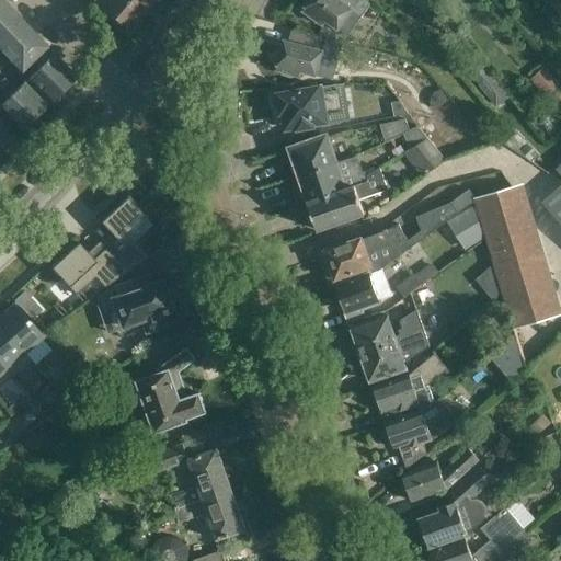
[(0,0),(0,50),(20,72),(46,47),(0,0)]
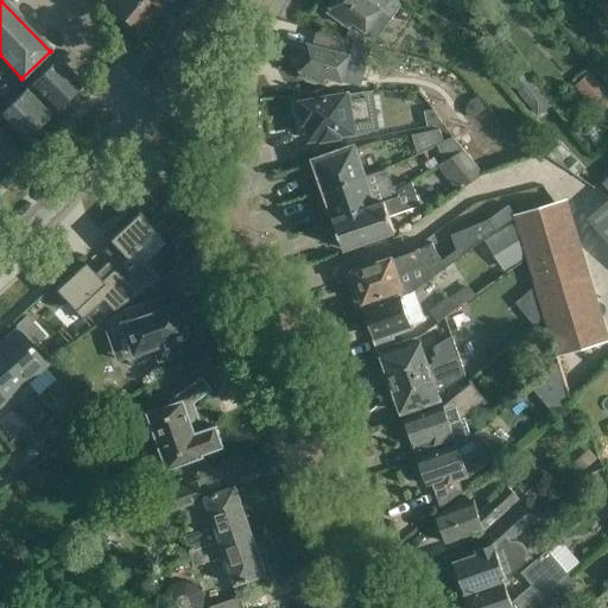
[(100,0),(107,8),(137,33),(165,0),(100,0)]
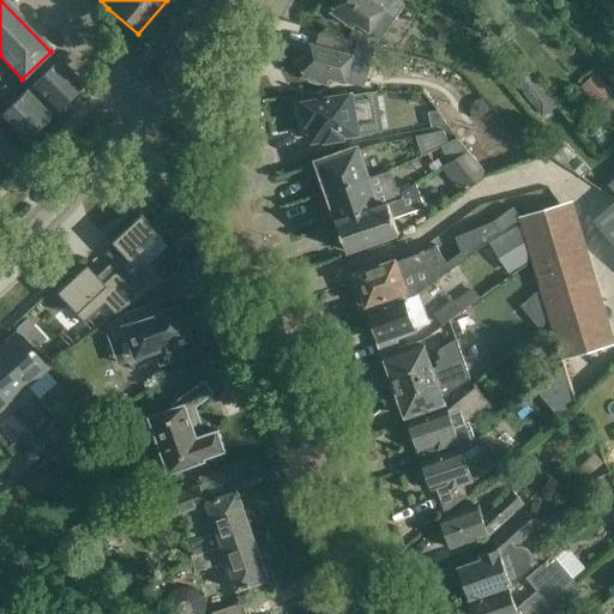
[(331,12),(331,13),(333,14),(335,19),(345,28),(350,26),(351,28),(355,23),(368,31),(380,40),(390,25),(404,5),(396,0),(336,0),(333,5),(332,5),(333,10),(331,12)]
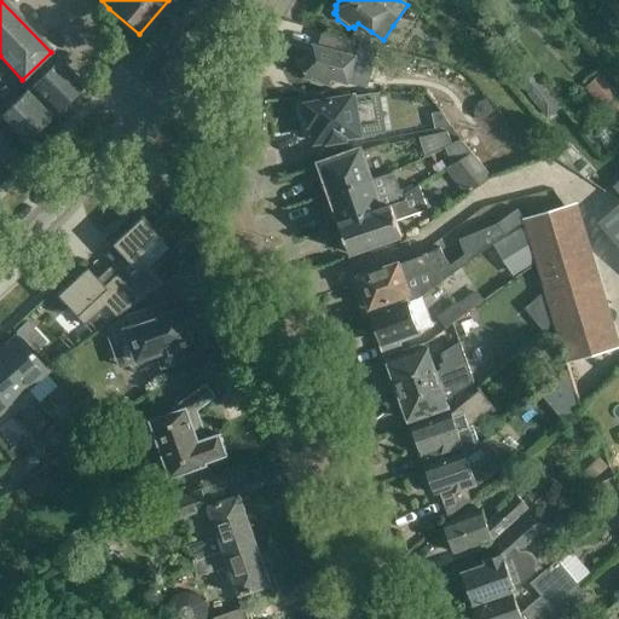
[(302,70),(305,73),(304,77),(308,79),(310,82),(319,85),(323,82),(330,85),(331,80),(348,84),(360,85),(371,45),(342,36),(337,51),(313,44),(308,59),(306,59),(302,70)]
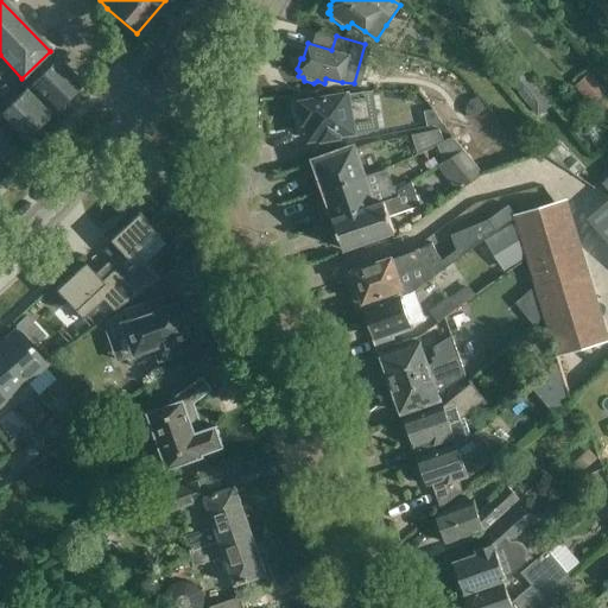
[(26,88),(51,114),(82,84),(54,55),(35,73),(38,76),(26,88)]
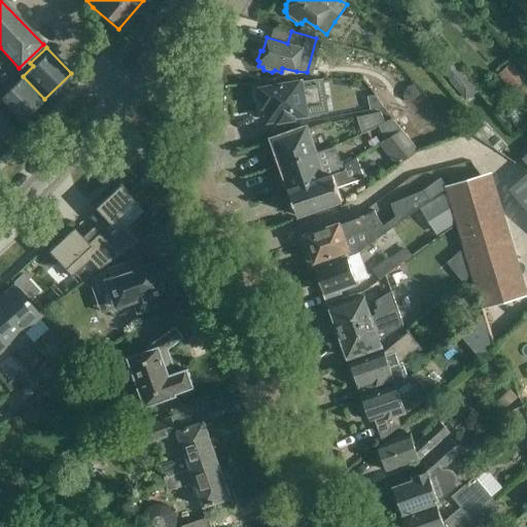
[(478,90),(457,63),(445,72),(466,99),(478,90)]
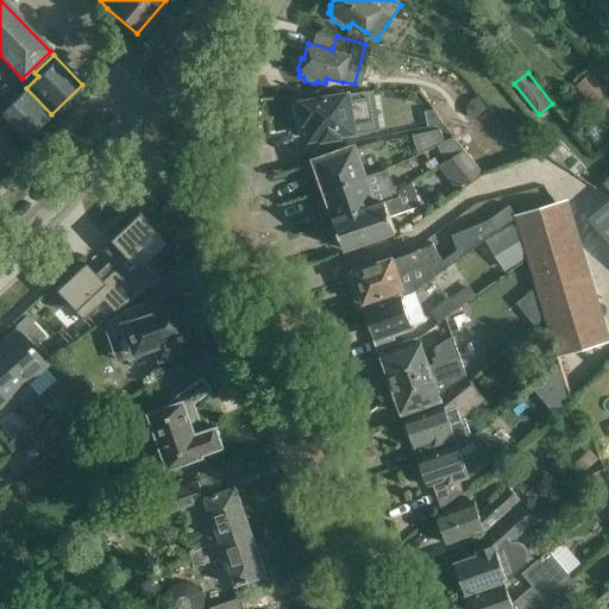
[(608,92),(591,73),(576,87),(602,117),(608,108),(608,92)]
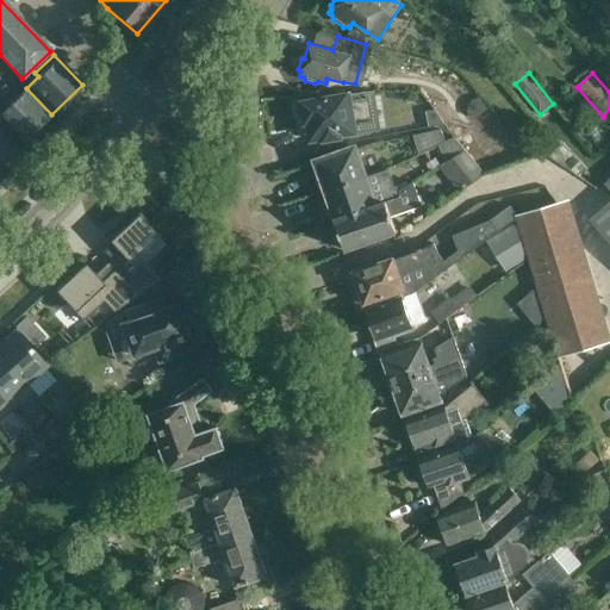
[(0,124),(20,145),(51,114),(26,88),(17,98),(5,86),(0,89),(0,106),(4,111),(0,113),(0,124)]
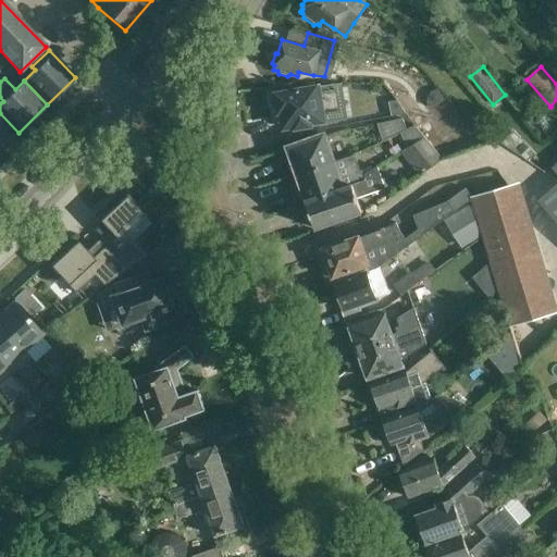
[(320,87),(271,96),(273,109),(277,108),(279,113),(282,113),(284,128),(295,127),(296,128),(310,126),(309,125),(325,123),(347,119),(345,106),(342,87),(320,87)]
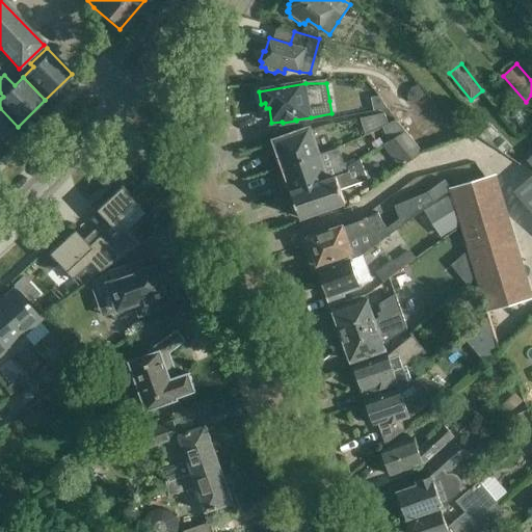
[(426,96),(418,86),(409,89),(407,97),(409,103),(423,99),(426,96)]
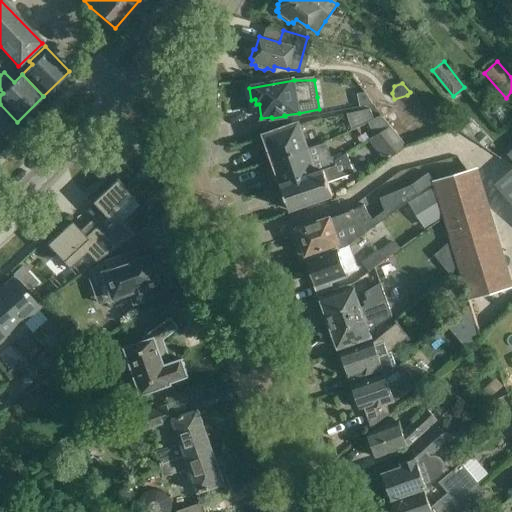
[(365,92),(357,94),(360,107),(373,104),(365,92)]
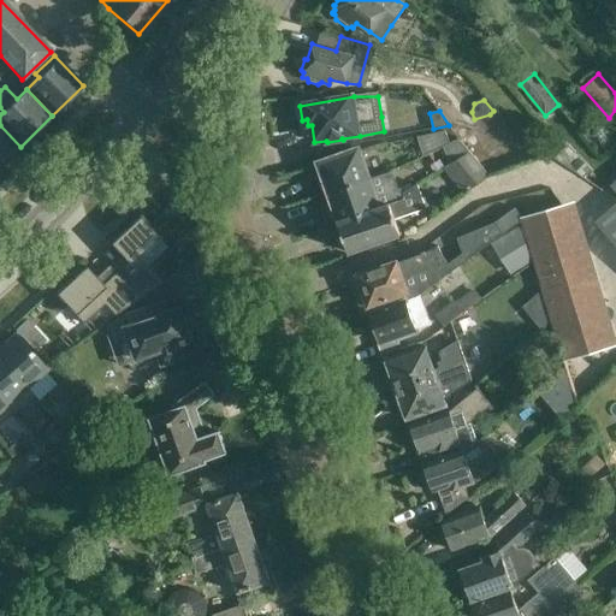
[(0,165),(21,147),(0,125),(0,165)]
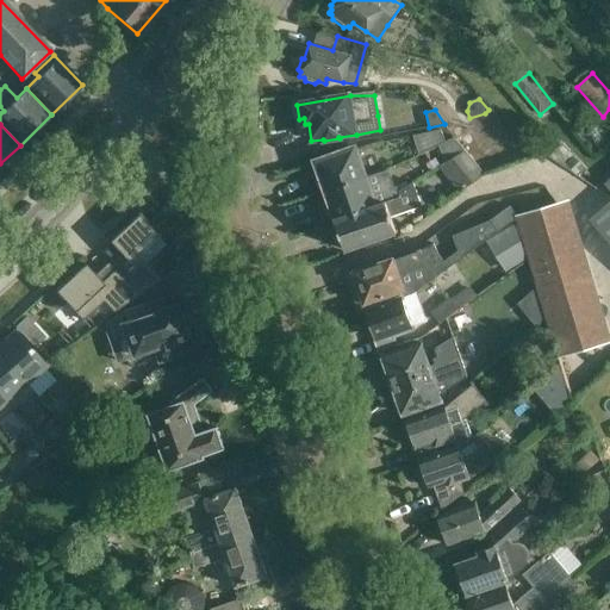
[(440,130),(412,136),(418,155),(439,147),(446,142),(440,130)]
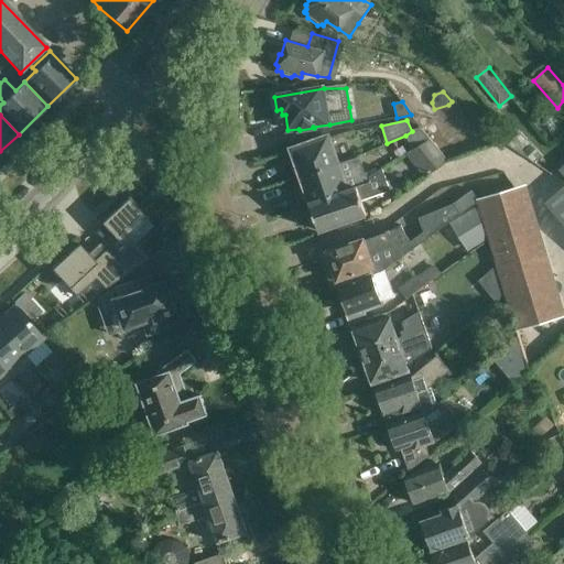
[(506,131),(496,120),(484,131),(495,142),(506,131)]
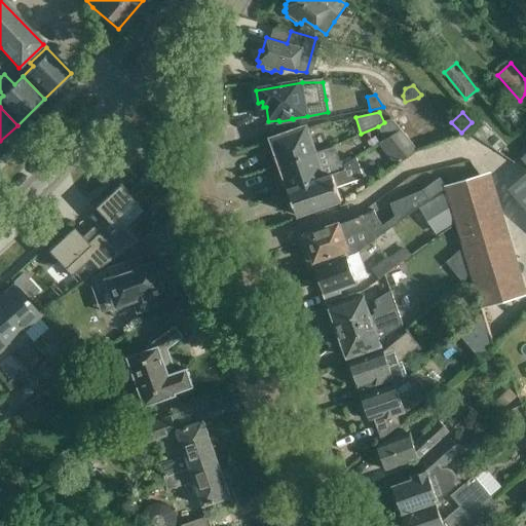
[(385,141),(403,130),(395,120),(384,124),(378,126),(385,141)]
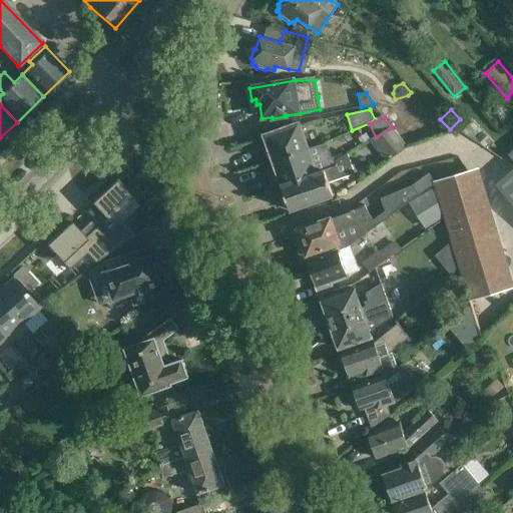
[(474,120),(461,132),(486,148),(493,142),(474,120)]
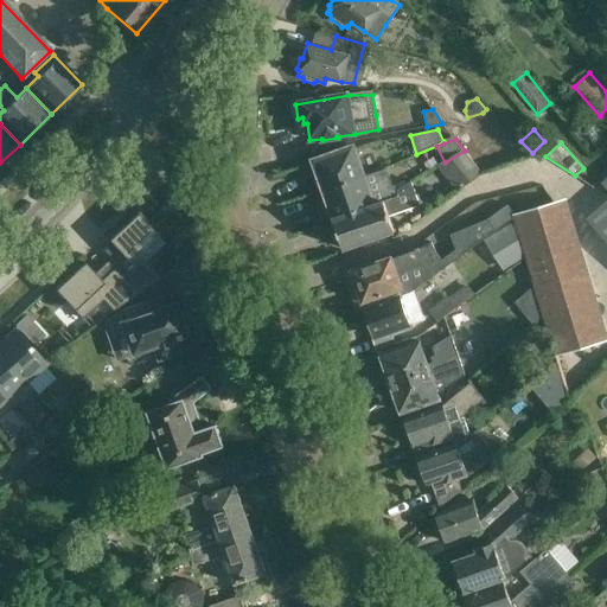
[(323,191),(364,176),(352,146),(334,153),(312,160),(323,191)]
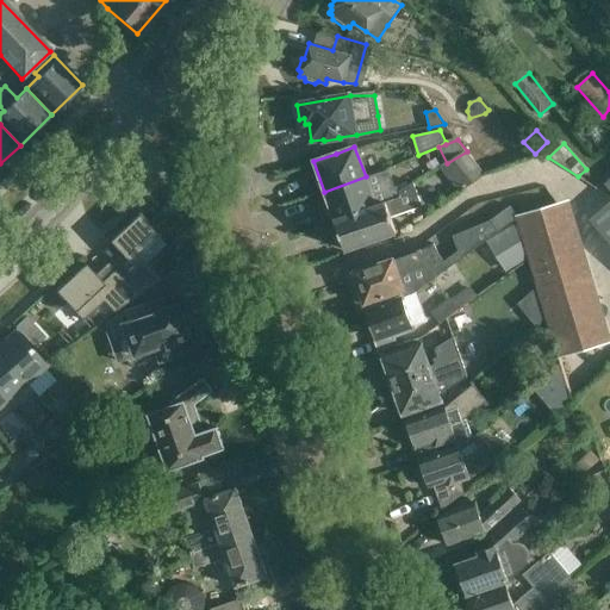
[(385,203),(400,197),(399,191),(391,167),(388,168),(366,176),(365,176),(324,192),(335,221),(377,206),(385,203)]
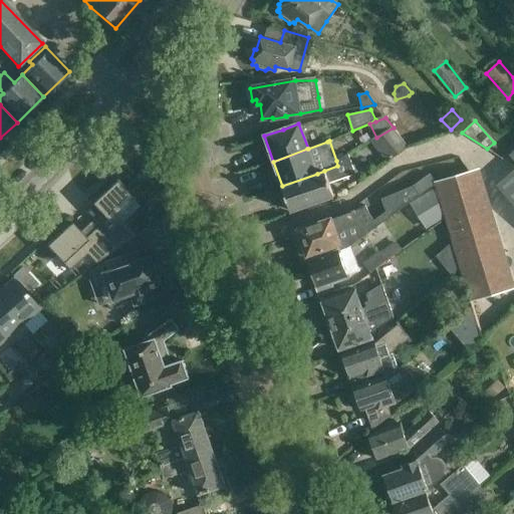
[(324,171),(317,174),(282,186),(286,199),(291,212),(310,205),(334,197),(329,184),(328,180),(353,171),(347,154),(336,161),(337,166),(324,171)]
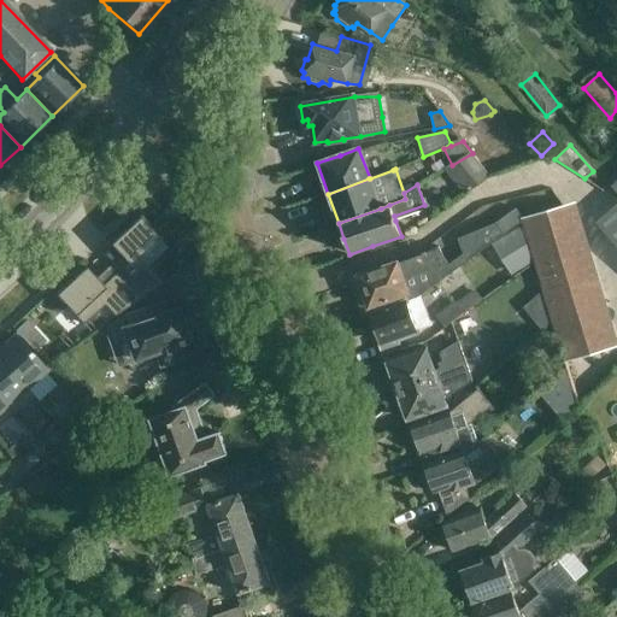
[(184,194),(169,199),(172,210),(188,205),(184,194)]
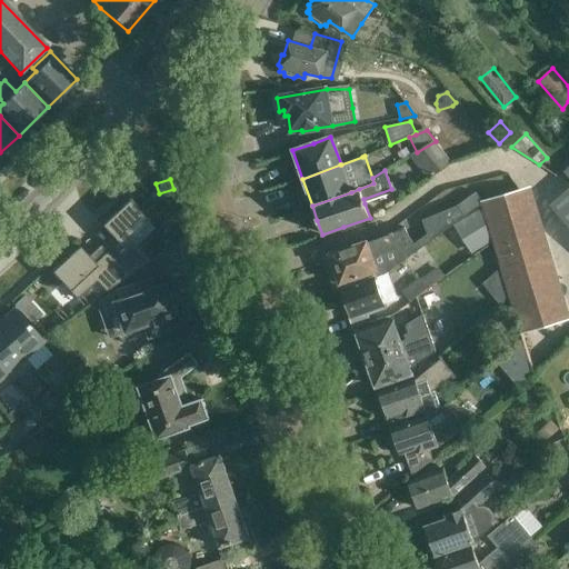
[(536,210),(532,211),(527,192),(520,195),(518,190),(482,201),(481,201),(481,203),(501,269),(506,282),(520,335),(568,320),(536,210)]
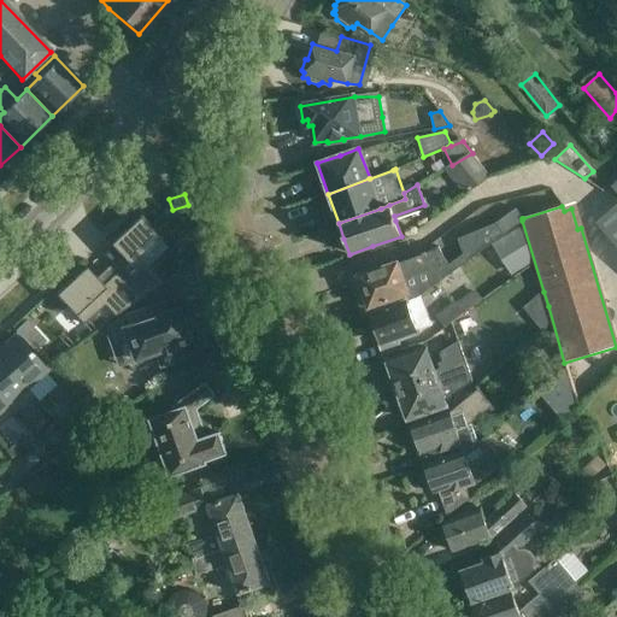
[(374,271),(351,280),(364,317),(370,315),(416,299),(417,299),(418,298),(505,234),(522,221),(522,218),(523,218),(515,209),(495,222),(457,239),(464,254),(447,266),(439,246),(403,262),(374,271)]
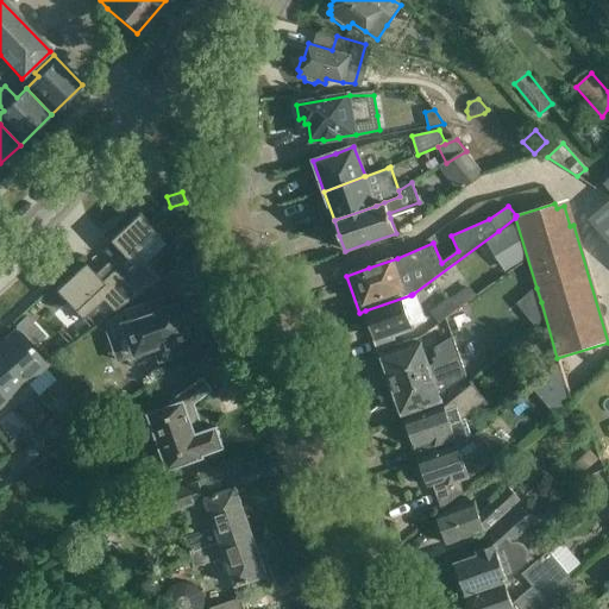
[(138,214),(108,242),(125,259),(113,271),(137,296),(159,280),(145,264),(165,244),(157,234),(138,214)]
